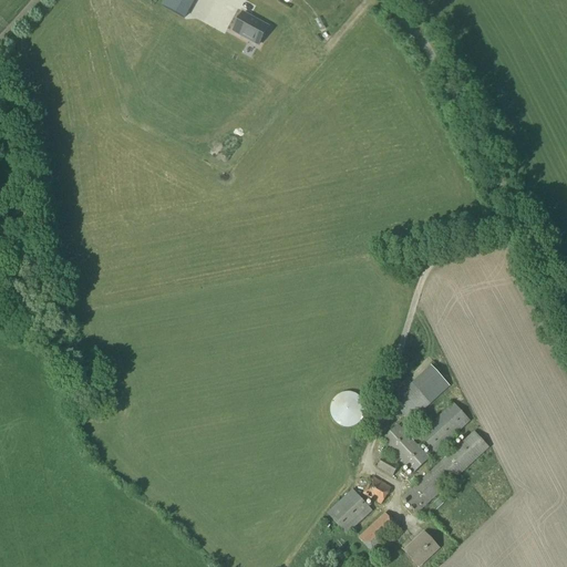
[(264,24),(239,10),(229,28),(255,41),(264,24)]
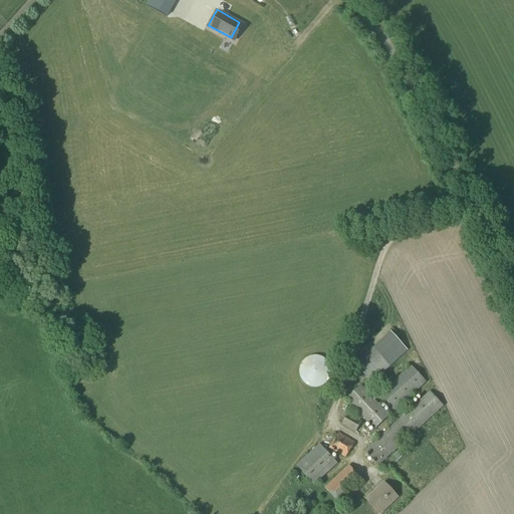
[(371,383),(390,367),(408,351),(391,332),(373,349),(355,365),(357,368),(352,371),(359,379),(364,375),(371,383)]
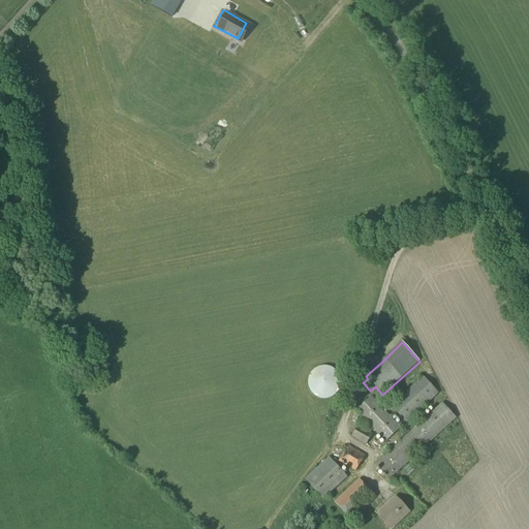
[(324,400),(327,400),(328,399),(329,399),(331,399),(332,398),(333,398),(334,397),(335,396),(336,395),(337,394),(338,393),(339,392),(339,391),(340,389),(340,387),(341,386),(341,384),(341,383),(341,381),(341,380),(340,379),(340,377),(339,376),(339,375),(338,374),(337,373),(336,372),(335,371),(334,370),(333,369),(332,368),(331,368),(329,368),(328,367),(327,367),(324,367),(323,367),(321,367),(320,368),(319,368),(317,368),(316,369),(315,370),(314,371),(313,372),(312,373),(311,374),(310,375),(310,376),(309,377),(309,379),(309,380),(308,381),(308,383),(308,384),(309,386),(309,387),(309,389),(310,391),(310,392),(311,393),(312,394),(313,395),(314,396),(315,397),(316,398),(317,398),(319,399),(320,399),(321,399),(323,400),(324,400)]
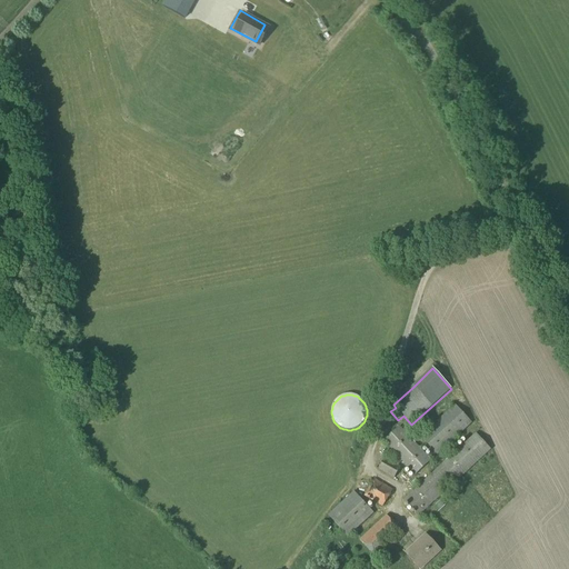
[(437,455),(471,423),(455,406),(421,438),(437,455)]
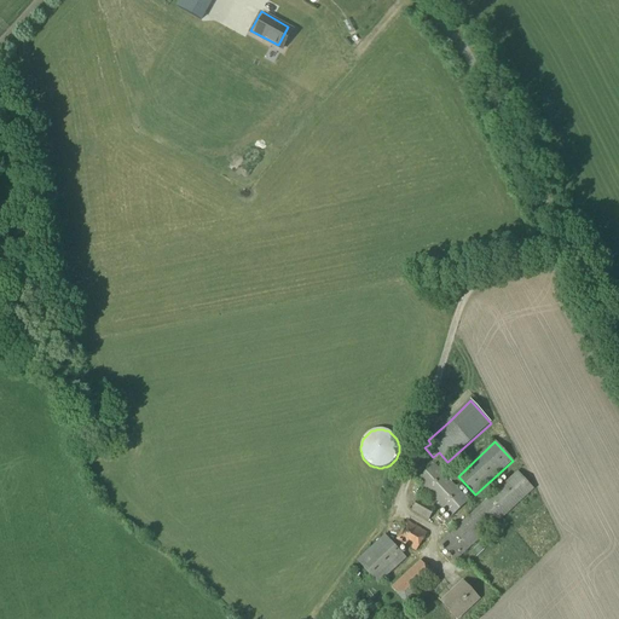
[(521,451),(527,463),(534,460),(528,447),(521,451)]
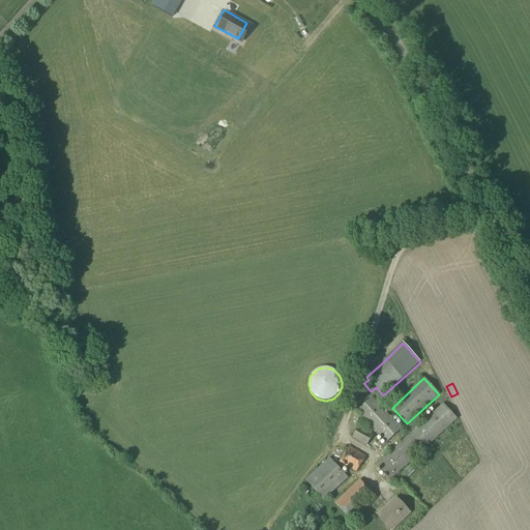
[(386,443),(401,430),(372,399),(357,412),(371,425),(364,431),(358,427),(352,438),(367,446),(374,436),(377,433),(386,443)]
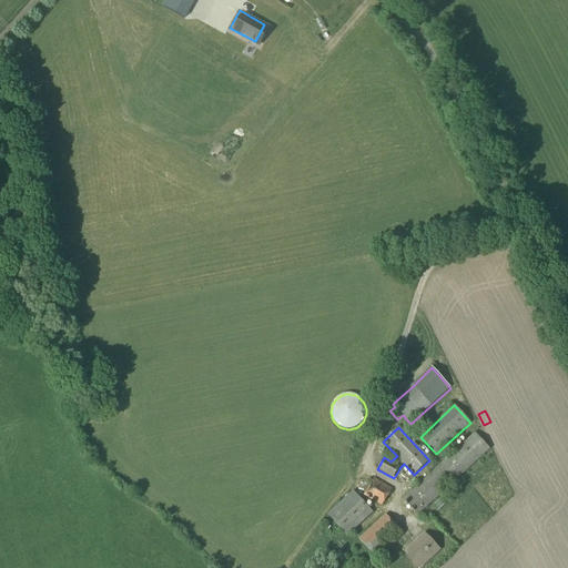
[(418,515),(489,449),(495,445),(480,428),(475,434),(404,499),(418,515)]
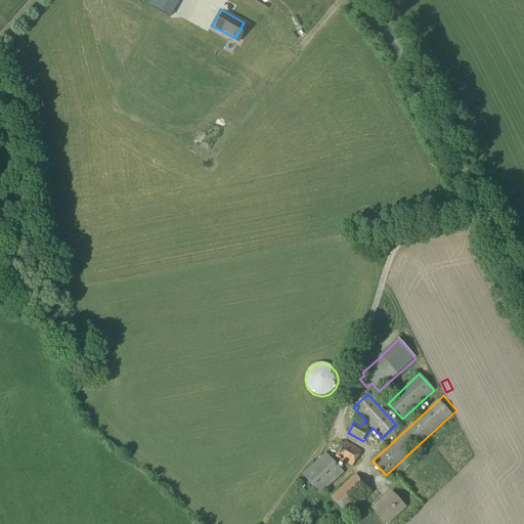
[(352,467),(361,451),(345,442),(336,457),(352,467)]
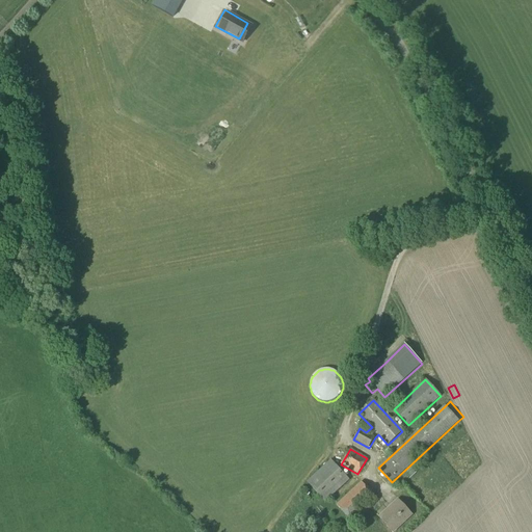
[(325,503),(349,480),(330,460),(307,482),(325,503)]
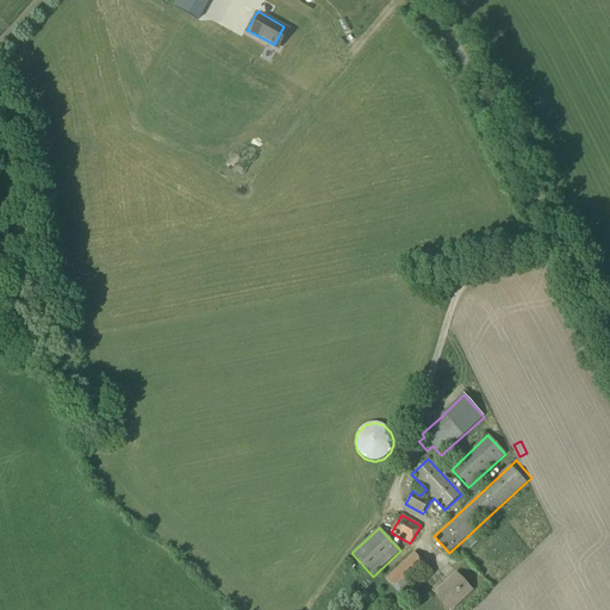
[(411,607),(422,597),(417,592),(415,590),(433,573),(415,554),(386,580),(411,607)]
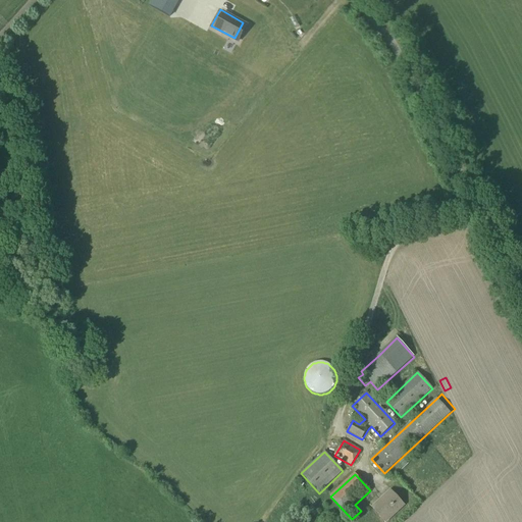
[(385,521),(404,506),(393,493),(382,503),(380,501),(372,508),(384,521),(385,521)]
